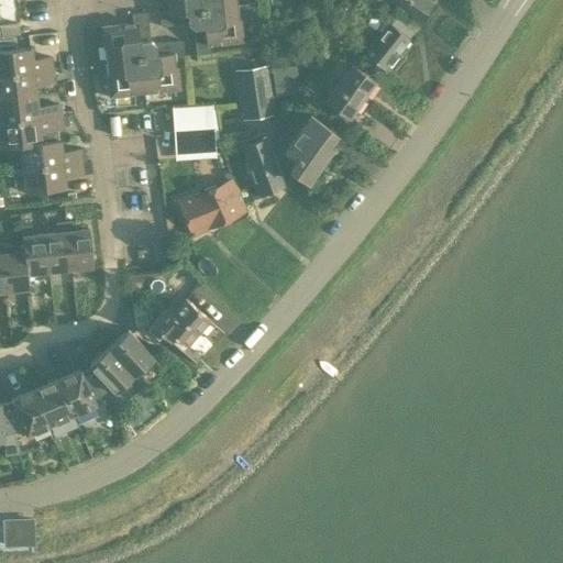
[(0,0),(0,11),(10,10),(11,15),(15,14),(12,0),(0,0)]
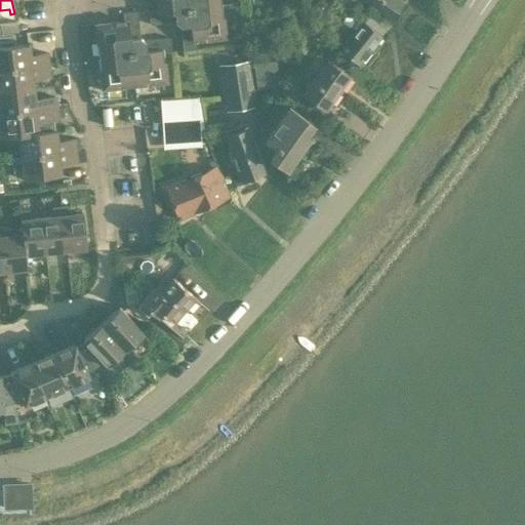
[(155,0),(157,9),(149,10),(150,25),(176,22),(179,25),(183,51),(197,49),(197,41),(226,38),(220,0),(155,0)]
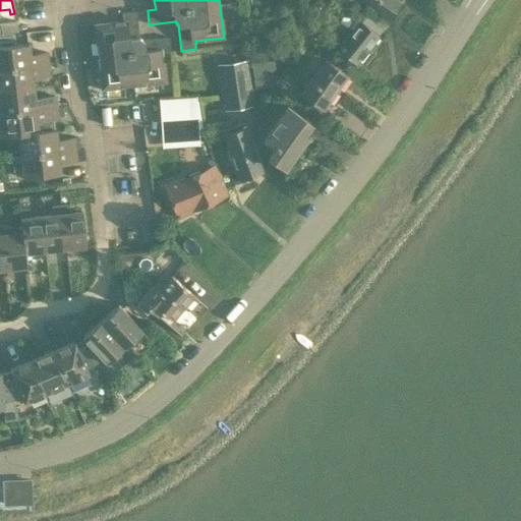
[(337,10),(343,0),(321,0),(321,1),(337,10)]
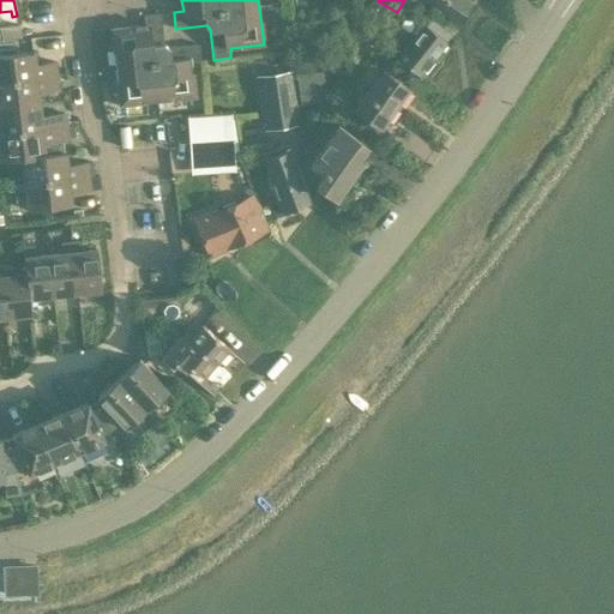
[(423,0),(426,1),(425,5),(457,28),(474,2),(469,0),(423,0)]
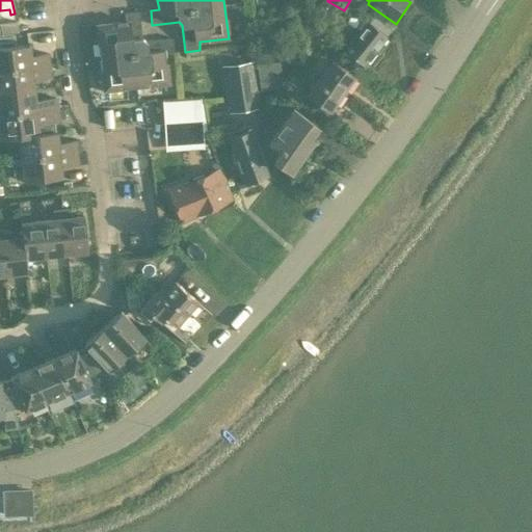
[(9,9),(0,10),(0,20),(10,18),(10,15),(9,9)]
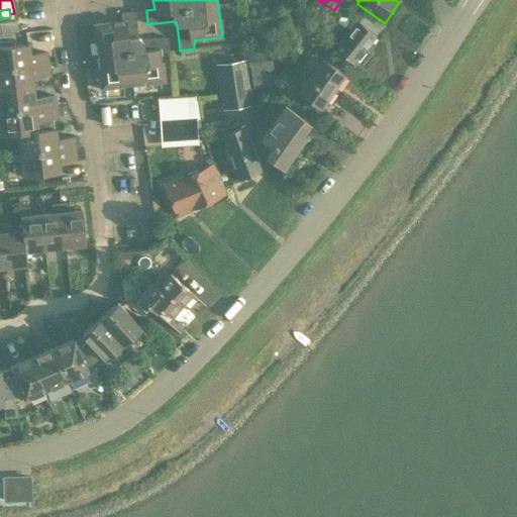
[(137,37),(135,11),(121,13),(121,21),(93,24),(100,88),(165,81),(161,53),(169,52),(168,37),(141,40),(137,37)]
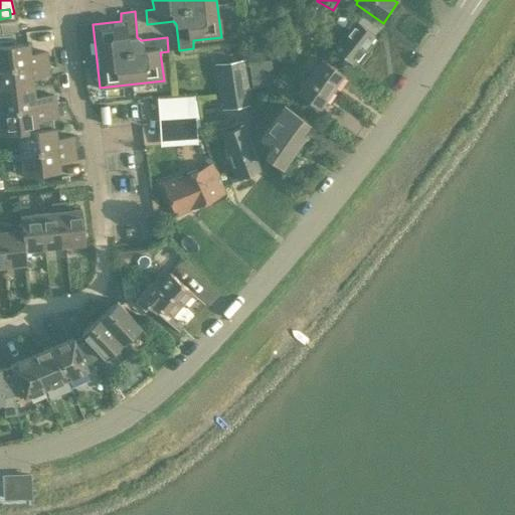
[(0,33),(0,67),(47,63),(46,51),(29,53),(28,43),(6,45),(6,33),(18,31),(16,20),(0,21),(0,31),(0,33)]
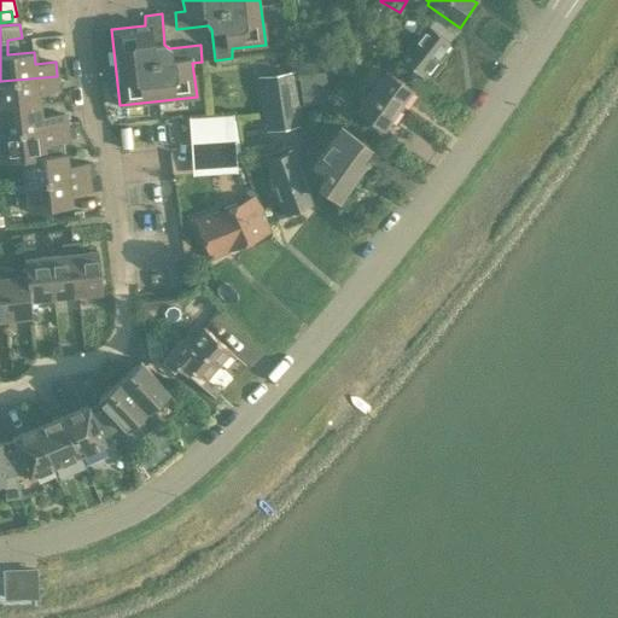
[(421,80),(448,46),(427,29),(400,63),(421,80)]
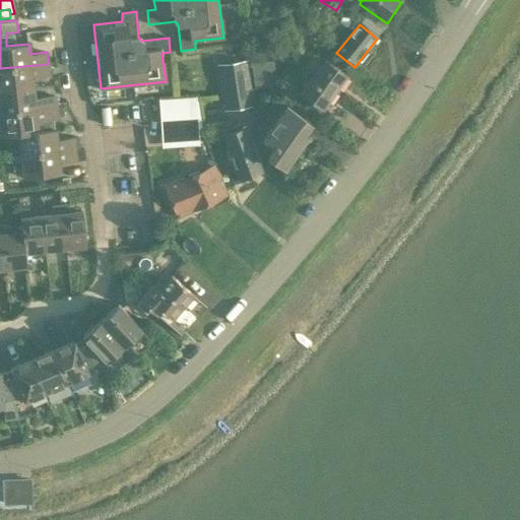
[(250,63),(254,88),(277,85),(272,59),(250,63)]
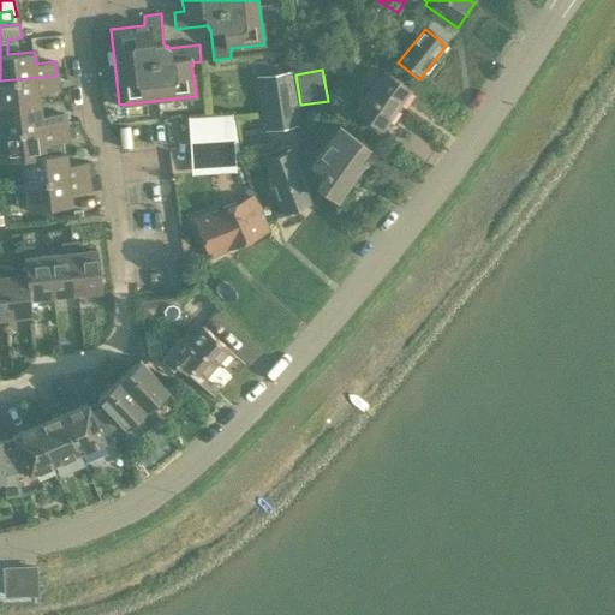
[(300,125),(293,71),(257,75),(266,130),(300,125)]
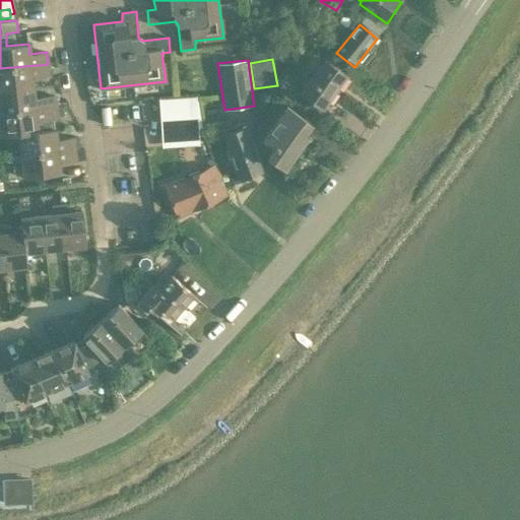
[(323,110),(330,100),(345,78),(324,63),(302,94),(323,110)]
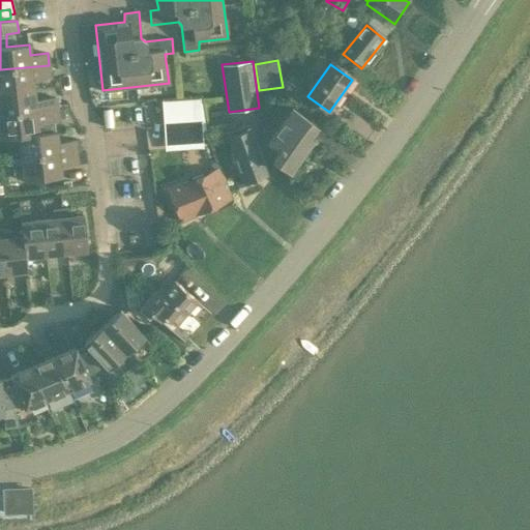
[(0,69),(0,92),(33,90),(32,80),(51,78),(49,65),(0,69)]
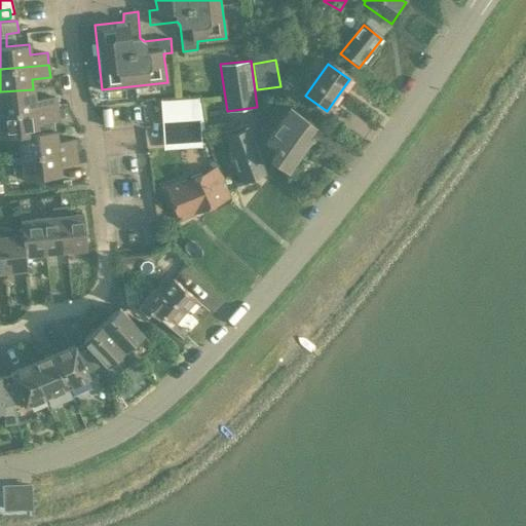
[(0,91),(0,114),(53,109),(52,97),(35,99),(33,89),(0,91)]
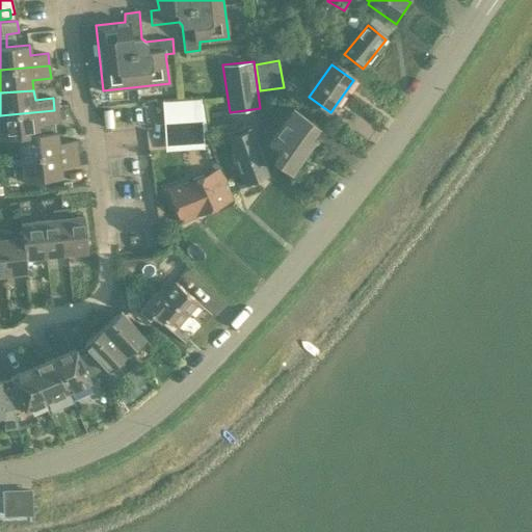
[(165,141),(203,138),(201,99),(163,102),(165,141)]
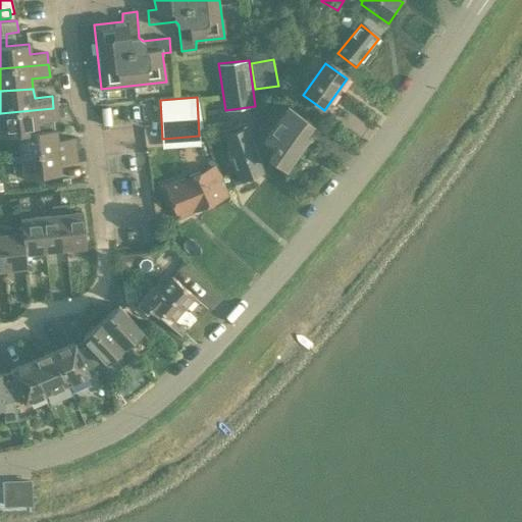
[(0,127),(1,137),(18,135),(18,134),(38,132),(37,122),(54,120),(53,108),(0,113),(0,127)]
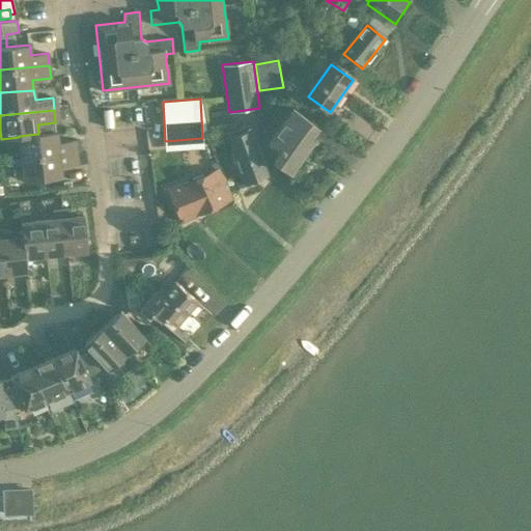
[(280,152),(274,161),(291,173),(313,143),(309,140),(317,129),(292,111),(269,144),(280,152)]
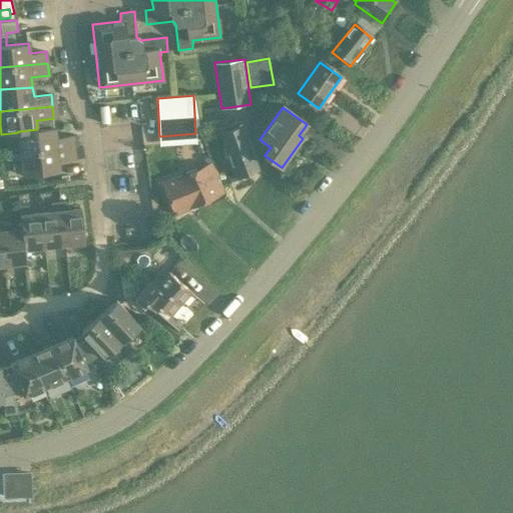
[(233,178),(259,169),(241,120),(229,124),(230,129),(220,132),(225,147),(221,149),(224,158),(228,158),(233,170),(230,170),(233,178)]
